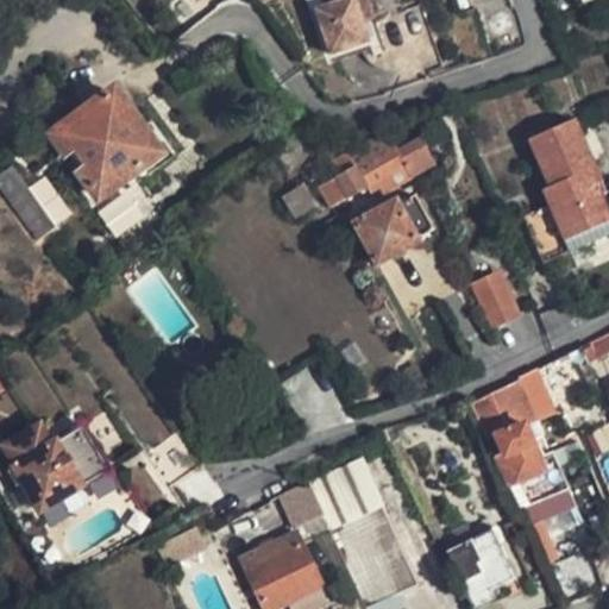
[(327,18),(341,63),(377,52),(371,30),(364,6),(375,4),(374,0),(331,0),(336,16),(327,18)]
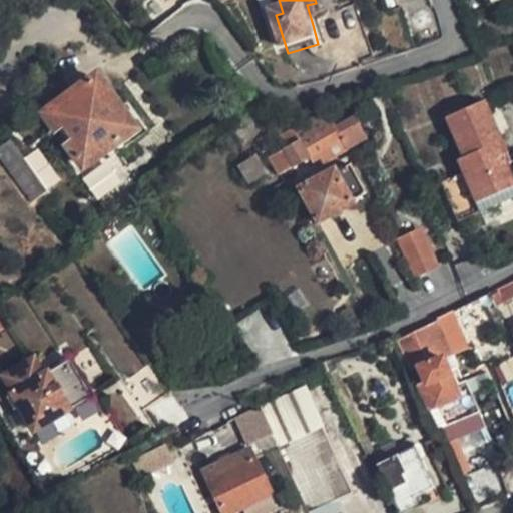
[(461,0),(464,9),(489,0),(488,0),(461,0)]
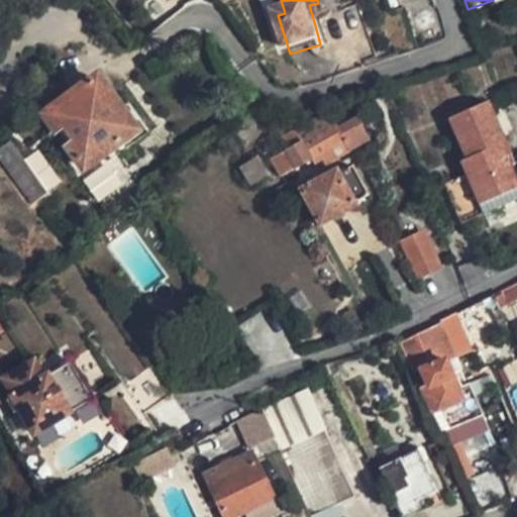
[(309,5),(315,25),(324,22),(318,3),(309,5)]
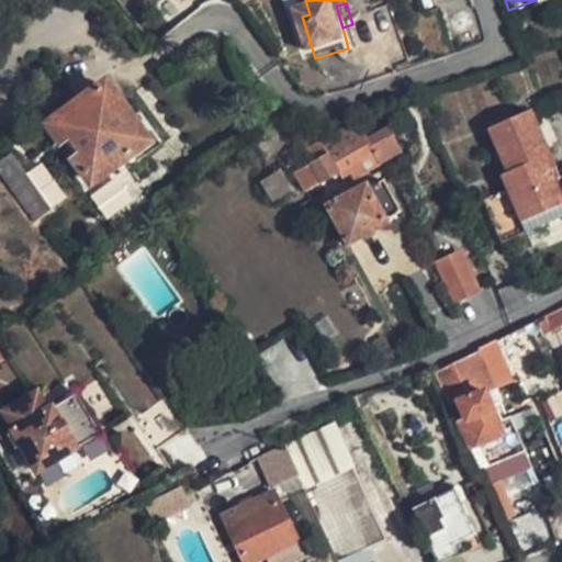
[(109,79),(57,115),(98,172),(148,136),(109,79)]
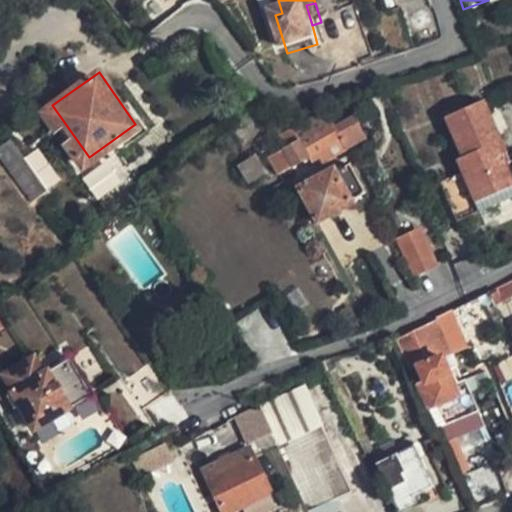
[(491,103),(452,118),(471,169),(466,172),(479,206),(511,193),(511,174),(506,160),(502,147),(508,145),(491,103)]
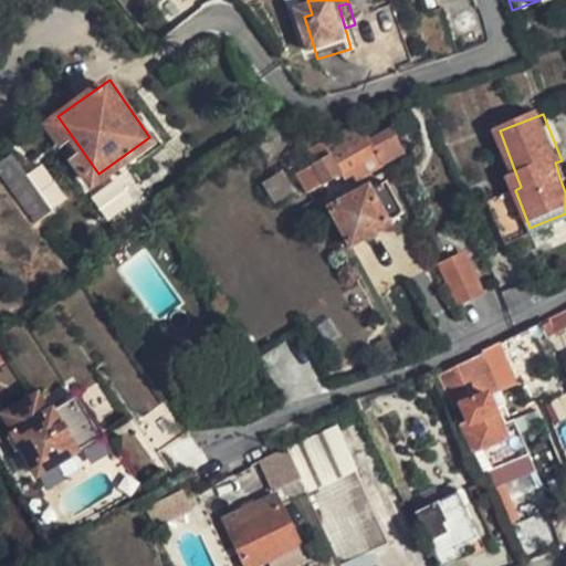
[(404,149),(388,122),(360,136),(354,123),(334,134),(337,139),(325,146),(329,153),(305,166),(316,186),(378,152),(383,160),(391,155),(404,149)]
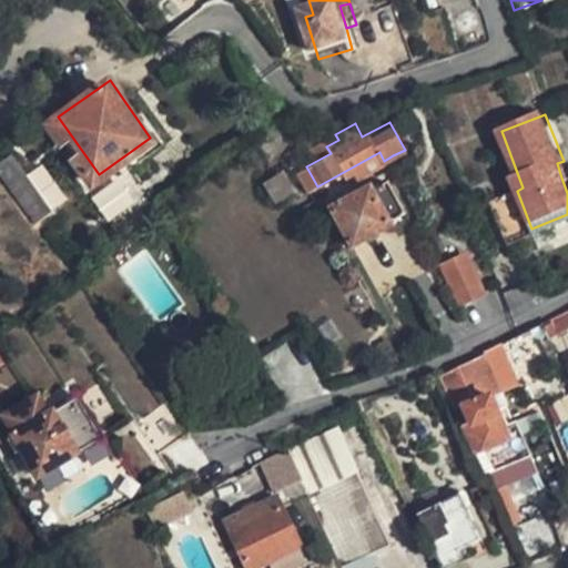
[(0,164),(12,156),(0,139),(0,164)]
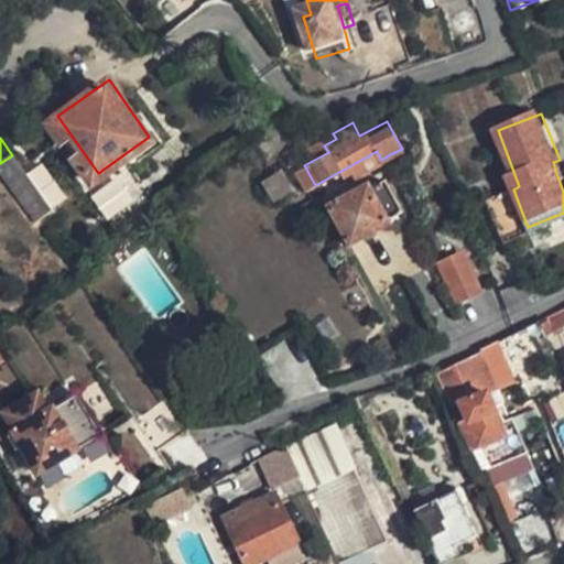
[(12,155),(0,163),(0,171),(36,219),(52,208),(12,155)]
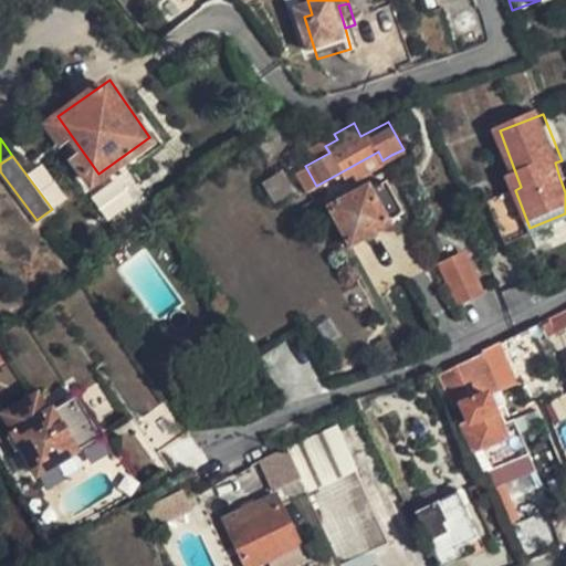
[(555,163),(559,177),(565,174),(562,160),(555,163)]
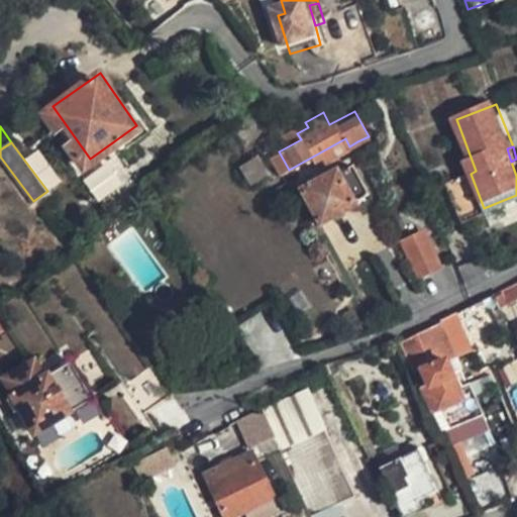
[(260,158),(240,165),(247,184),(267,176),(260,158)]
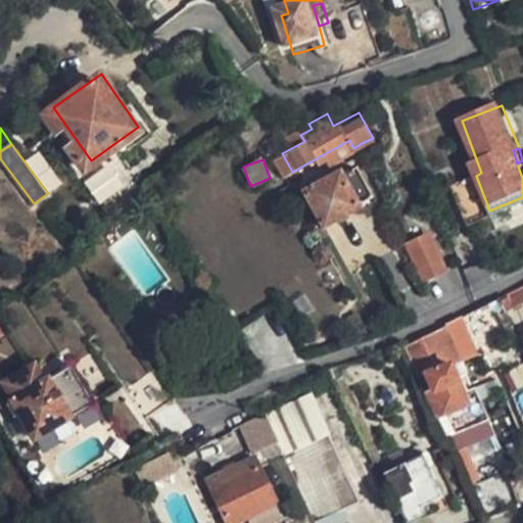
[(325,226),(360,206),(357,201),(372,193),(357,167),(342,175),(340,171),(305,189),(325,226)]
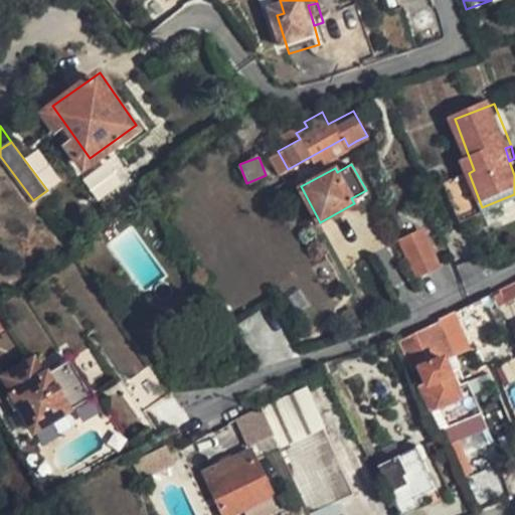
[(514,194),(482,207),(486,216),(514,205),(514,194)]
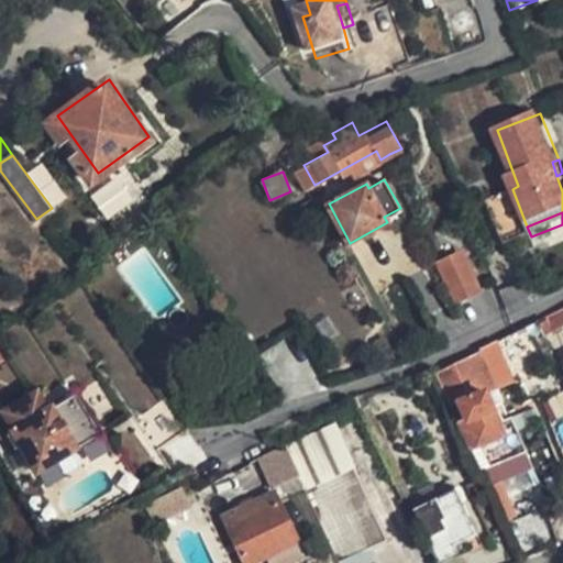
[(440,263),(456,299),(479,288),(463,253),(440,263)]
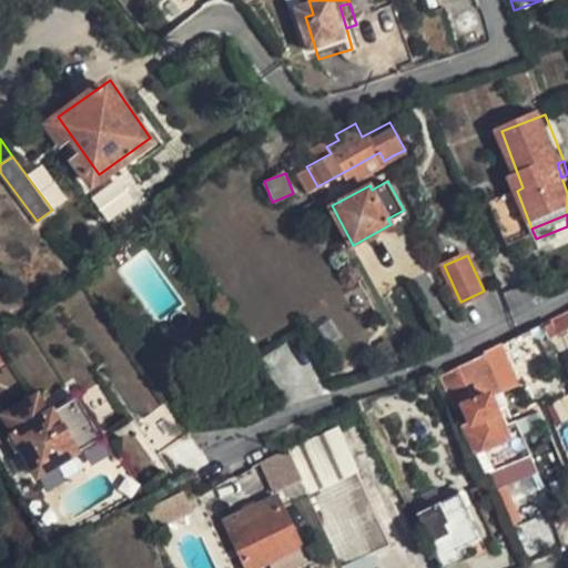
[(567,308),(540,323),(547,336),(567,325),(567,308)]
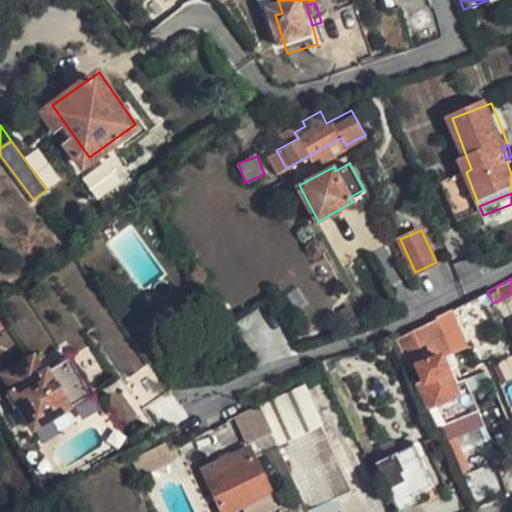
[(435,319),(426,324),(442,356),(451,352),(435,319)]
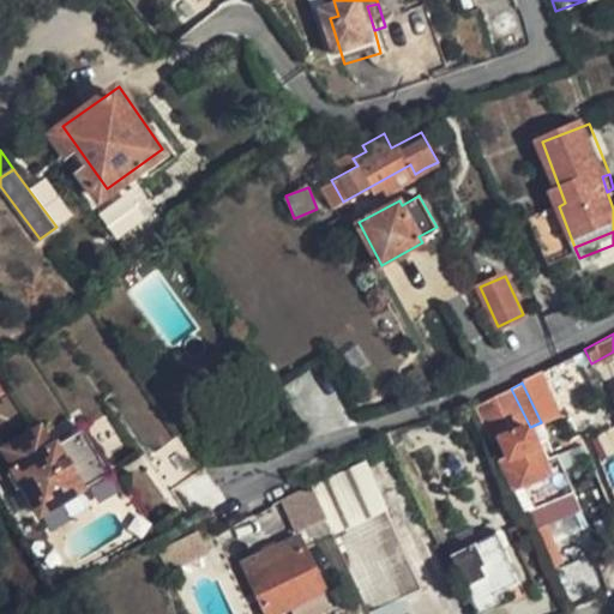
[(566,501),(554,475),(530,427),(511,389),(476,407),(494,445),(492,446),(515,493),(527,521),(536,516),(558,505),(566,501)]
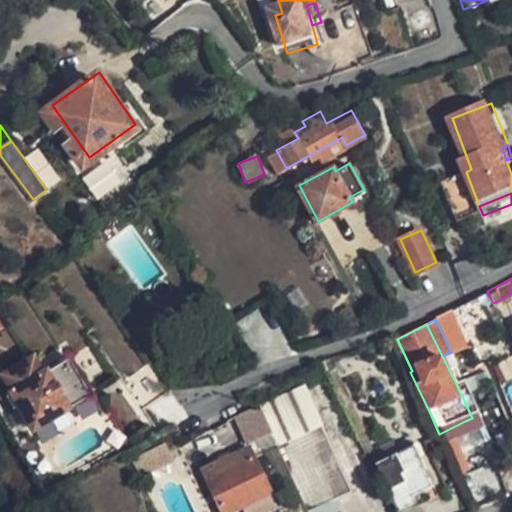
[(36,354),(27,359),(36,375),(45,370),(36,354)]
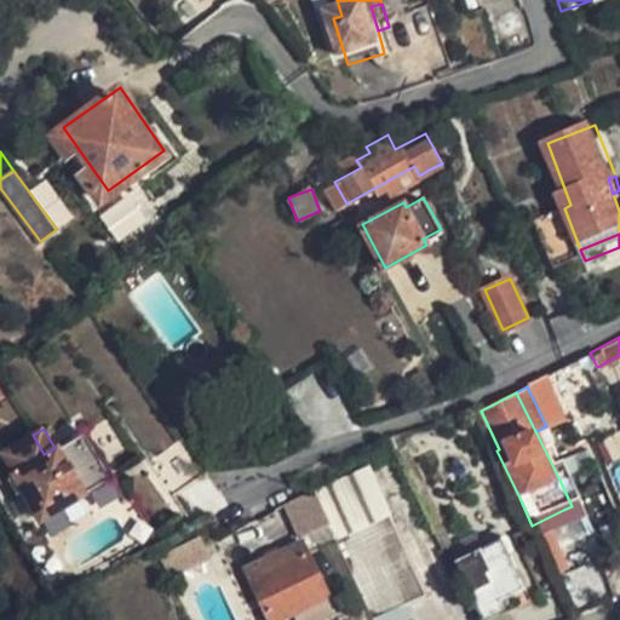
[(44,517),(113,477),(86,430),(55,448),(44,454),(33,435),(5,451),(17,471),(26,486),(44,517)]
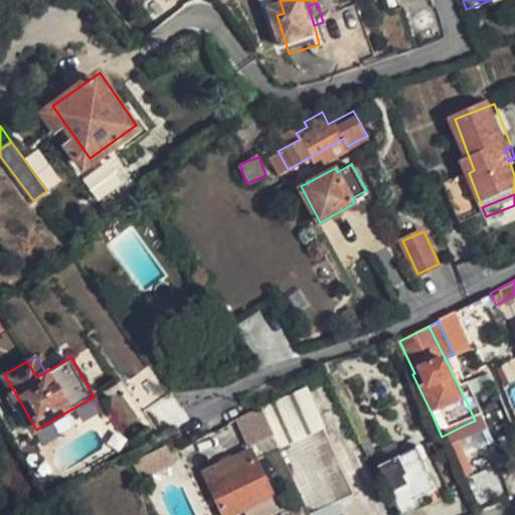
[(335,359),(322,363),(328,375),(339,370),(335,359)]
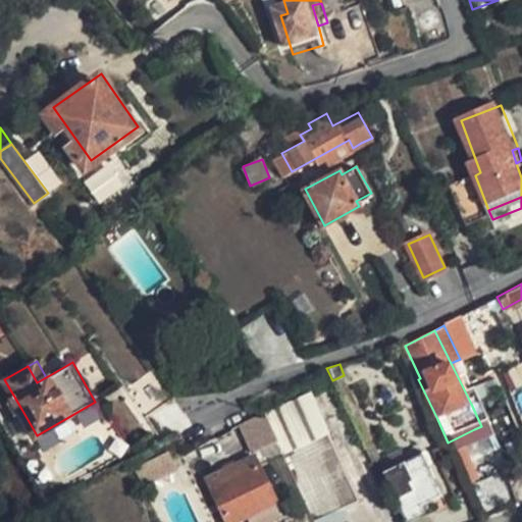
[(155,367),(127,386),(148,415),(160,407),(176,396),(155,367)]
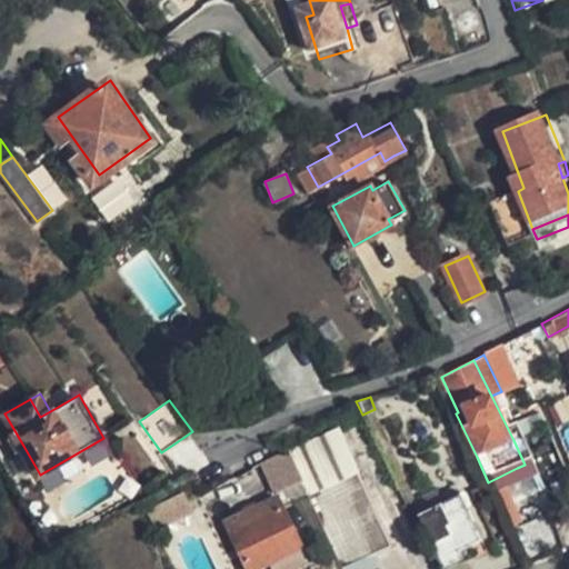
[(9,437),(17,449),(23,446),(16,432),(9,437)]
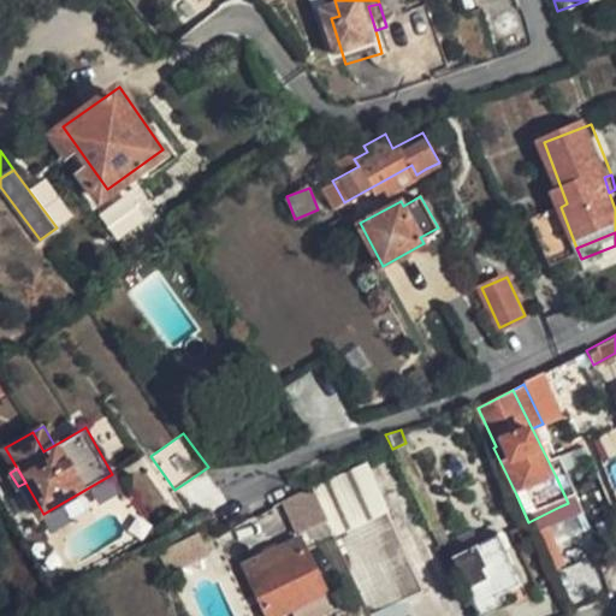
[(556,477),(568,503),(578,498),(566,473),(556,477)]
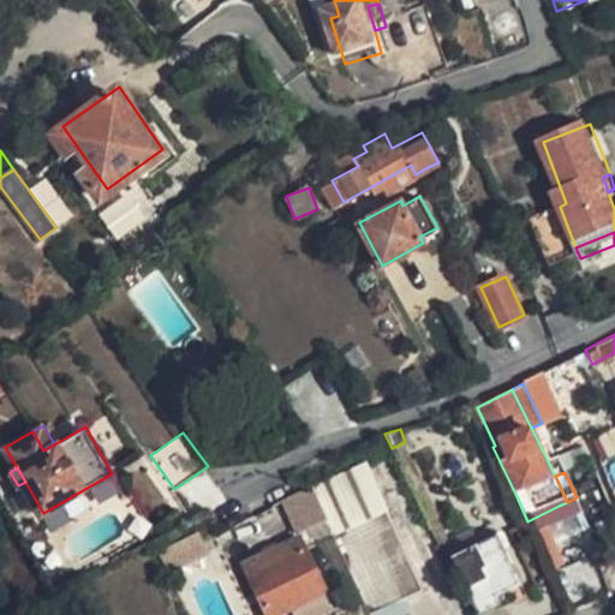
[(566,523),(559,506),(537,517),(545,532),(566,523)]
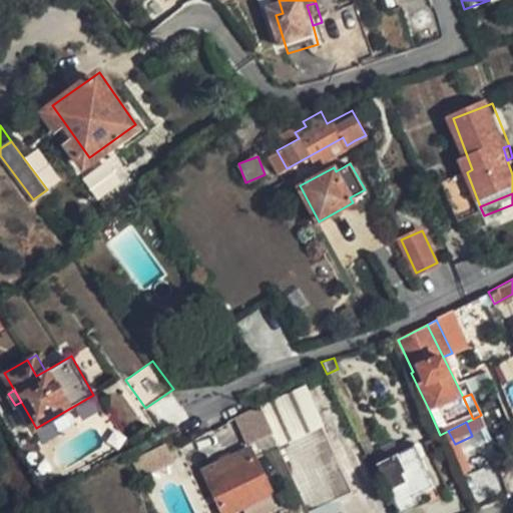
[(280,446),(310,512),(353,492),(323,426),(280,446)]
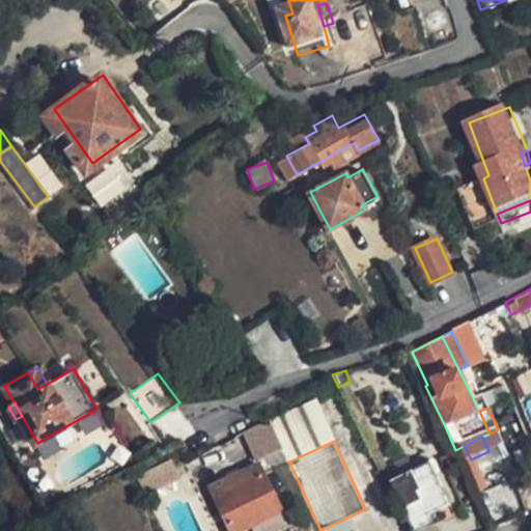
[(464,446),(455,450),(470,481),(479,476),(471,459),(464,446)]
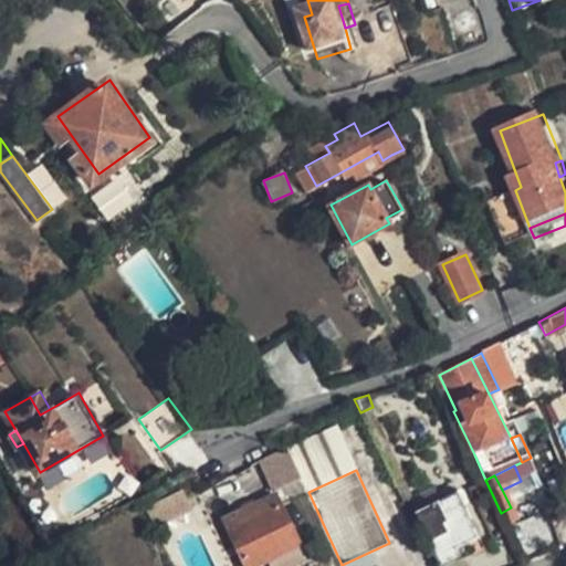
[(480,544),(456,494),(416,514),(440,564),(480,544)]
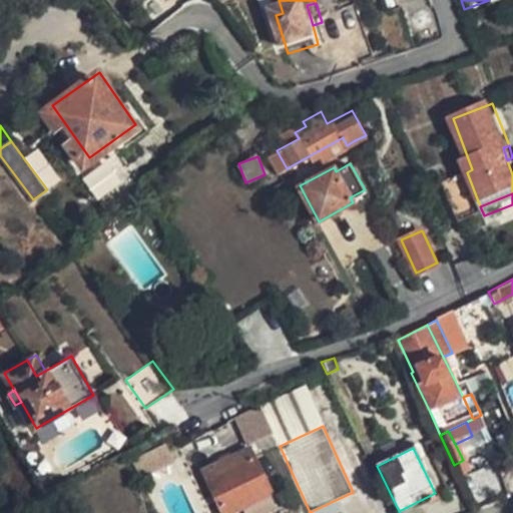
[(224,512),(253,512),(278,502),(255,456),(207,478),(224,512)]
